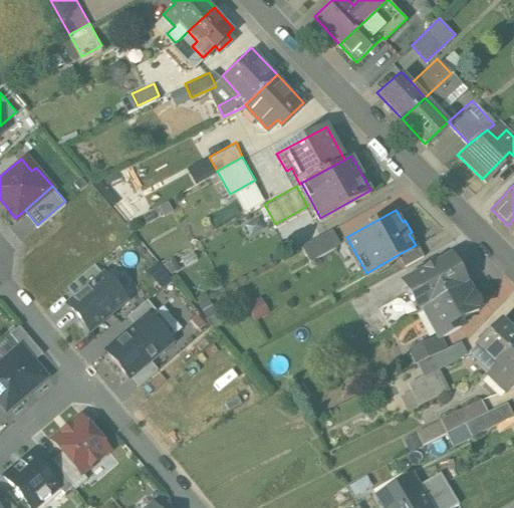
[(332,226),(300,243),(309,259),(341,241),(332,226)]
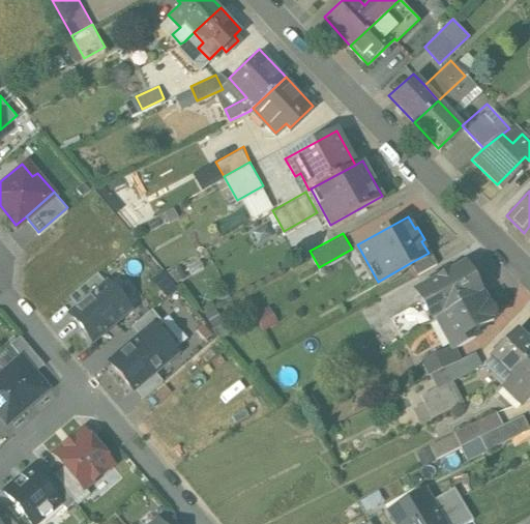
[(429,253),(410,263),(416,273),(438,261),(431,248),(427,250),(429,253)]
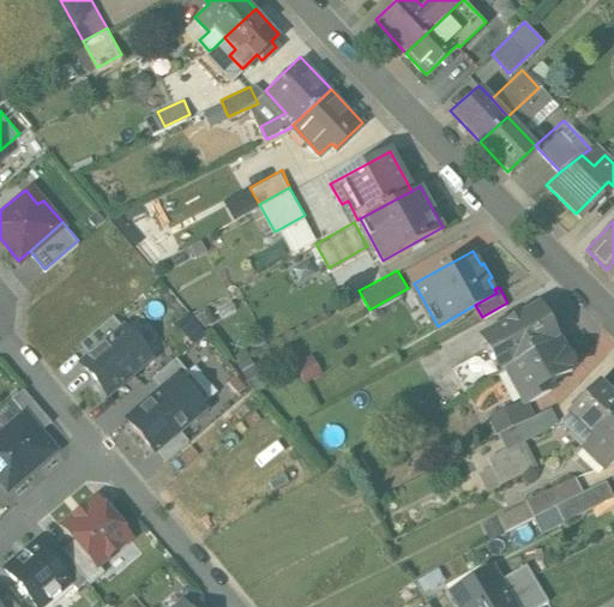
[(537,306),(485,335),(492,347),(504,368),(505,367),(555,340),(537,306)]
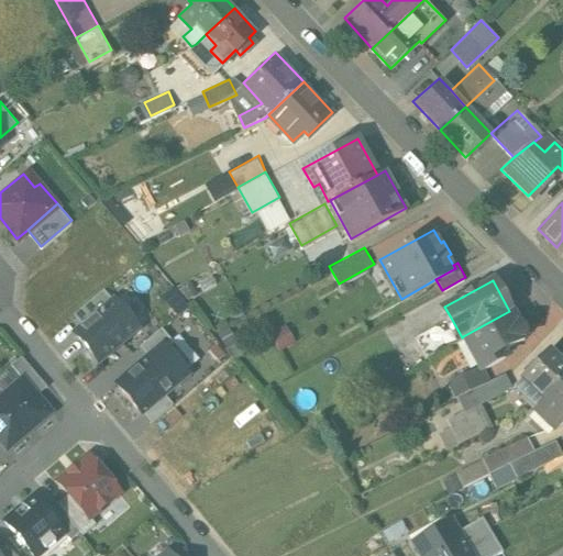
[(73,312),(81,323),(112,297),(103,287),(73,312)]
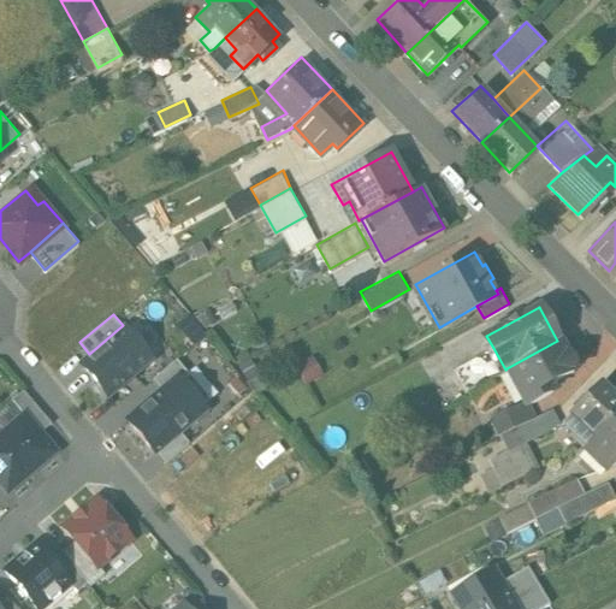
[(152,356),(125,324),(123,325),(89,354),(80,361),(107,394),(152,356)]
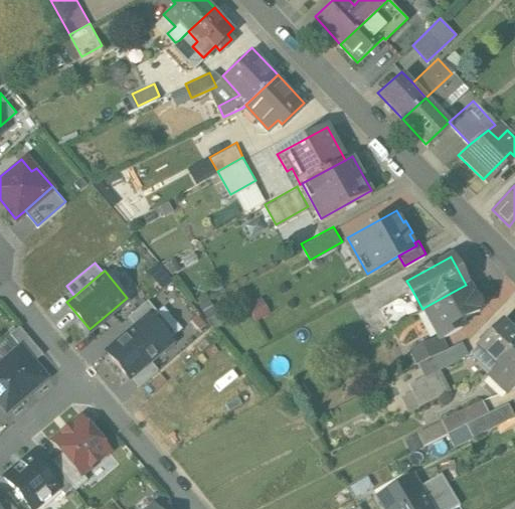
[(466,285),(423,308),(440,337),(461,325),(458,319),(479,307),(466,285)]
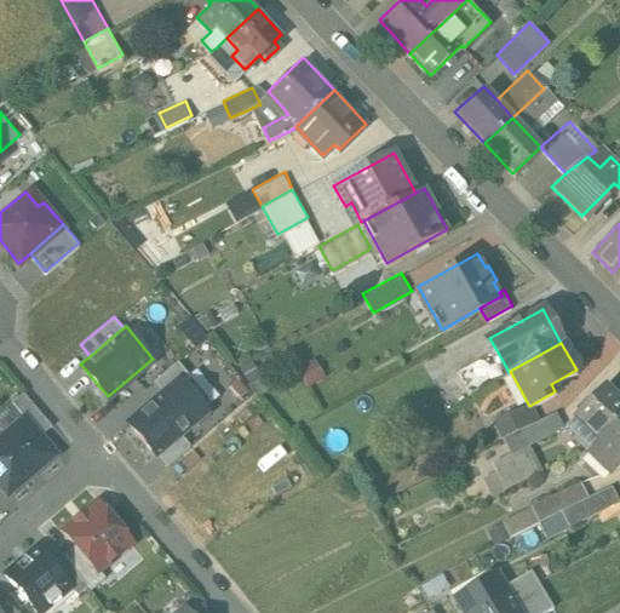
[(497,350),(457,371),(469,394),(509,372),(497,350)]
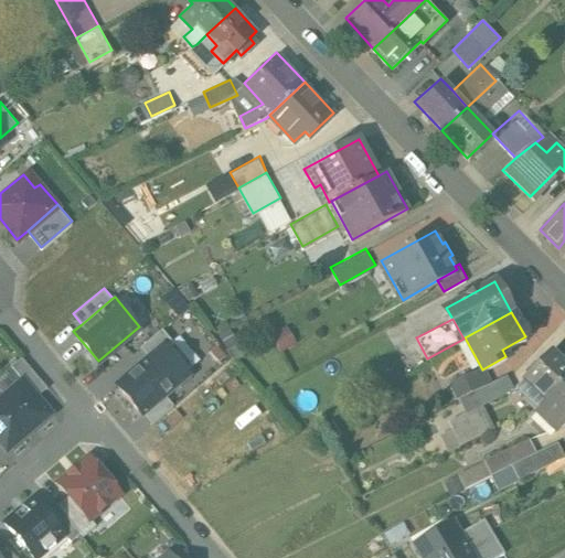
[(139,344),(148,355),(163,342),(166,344),(172,339),(161,325),(139,344)]
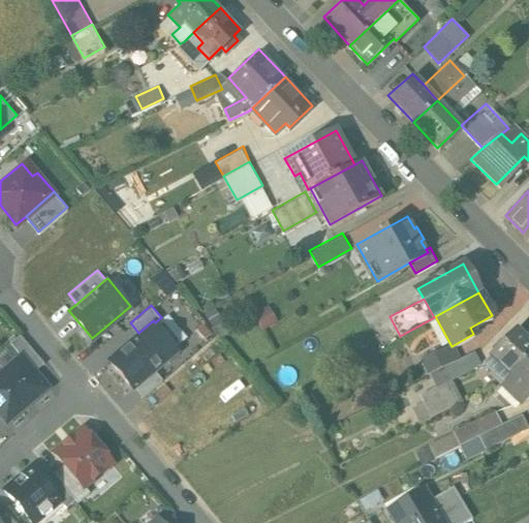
[(155,322),(153,320),(138,333),(109,358),(132,387),(133,386),(154,368),(177,349),(155,322)]
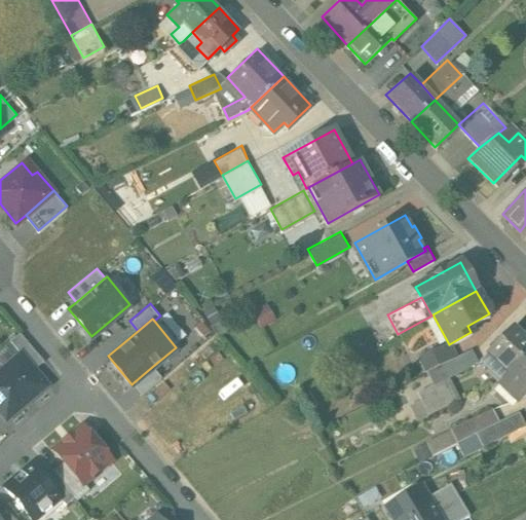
[(525,339),(512,326),(486,351),(495,361),(488,368),(499,378),(506,372),(525,351),(525,339)]
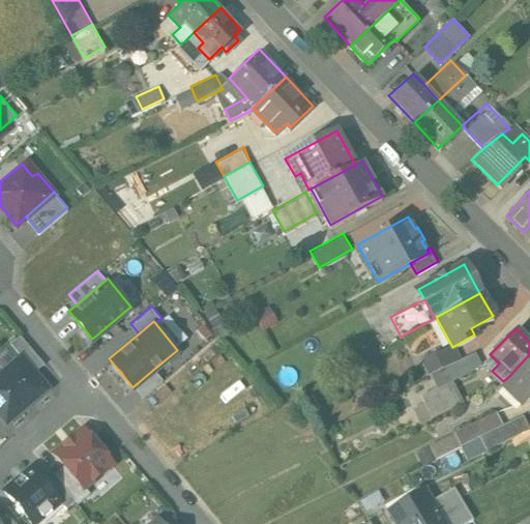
[(43,361),(20,333),(10,341),(21,353),(34,370),(43,361)]
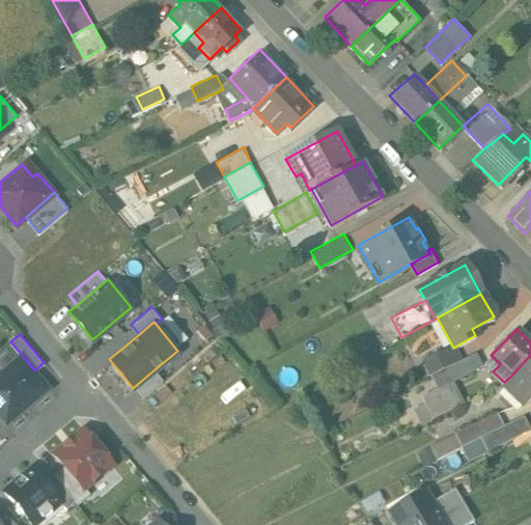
[(446,349),(424,360),(430,374),(452,362),(446,349)]
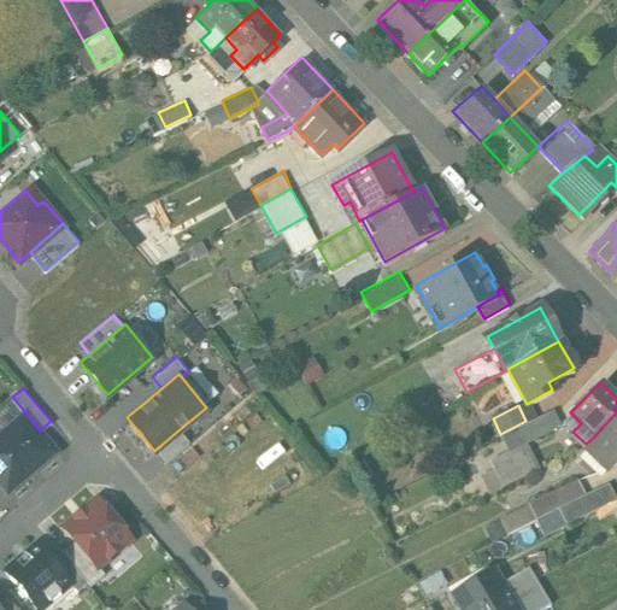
[(526,421),(500,434),(509,450),(557,426),(548,409),(526,421)]
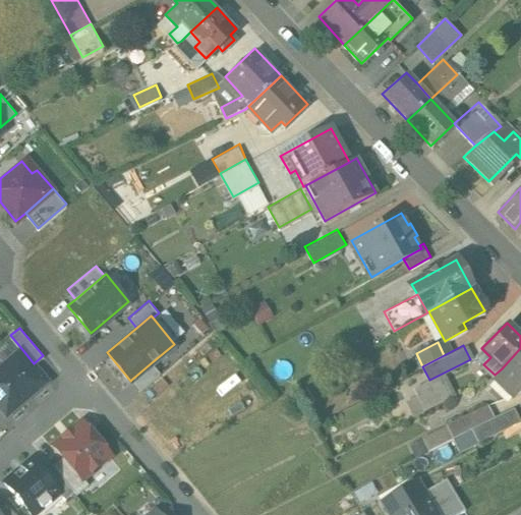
[(20,347),(0,364),(0,405),(6,413),(47,379),(34,363),(20,347)]
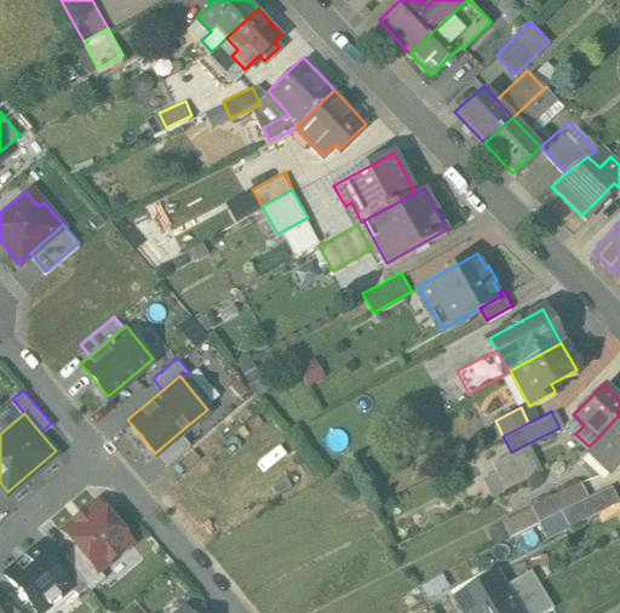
[(619,414),(597,439),(589,446),(612,470),(619,460),(619,414)]
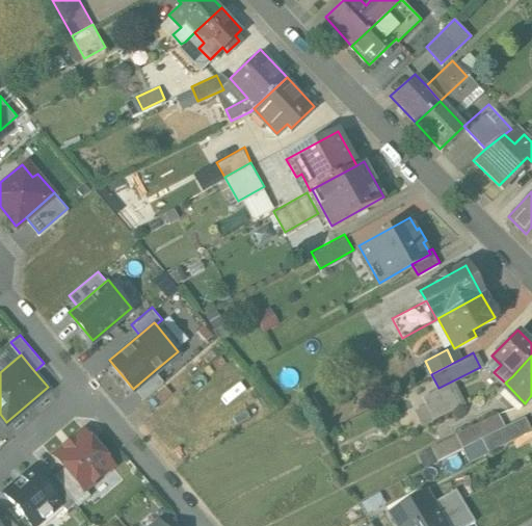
[(163,379),(155,370),(134,388),(142,397),(163,379)]
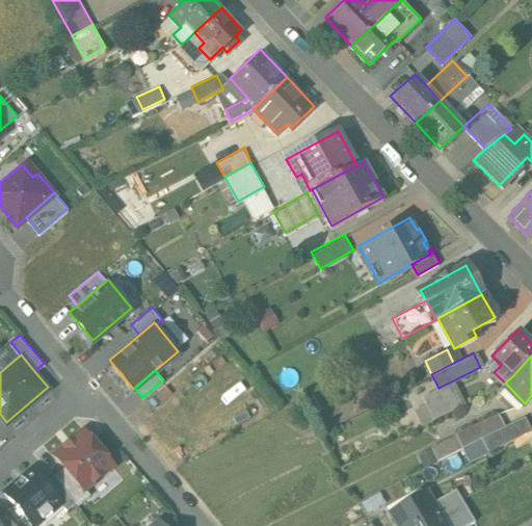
[(453,388),(427,400),(434,416),(460,402),(453,388)]
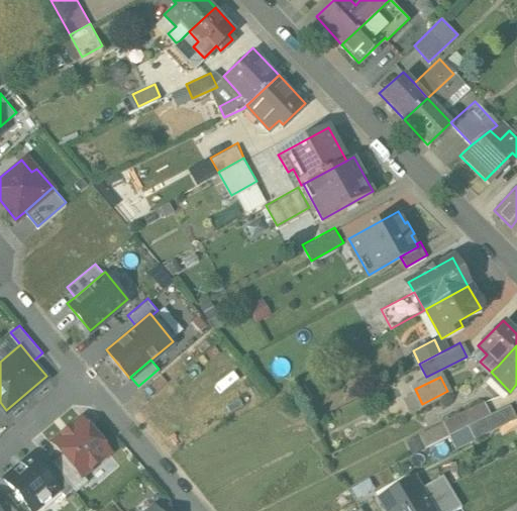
[(483,400),(442,420),(448,433),(490,413),(483,400)]
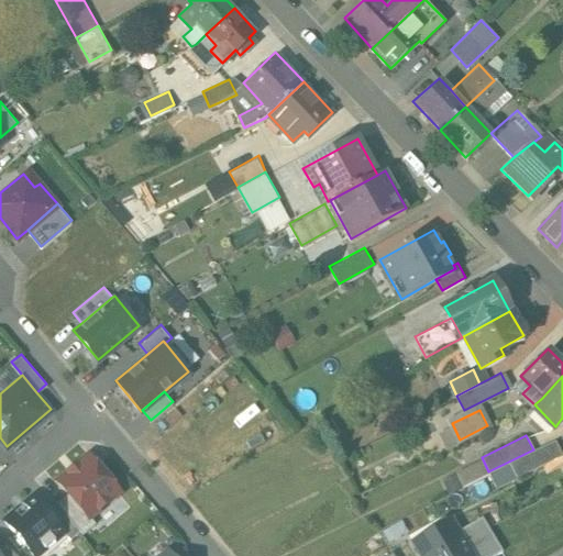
[(533,449),(488,471),(495,485),(561,452),(554,438),(533,449)]
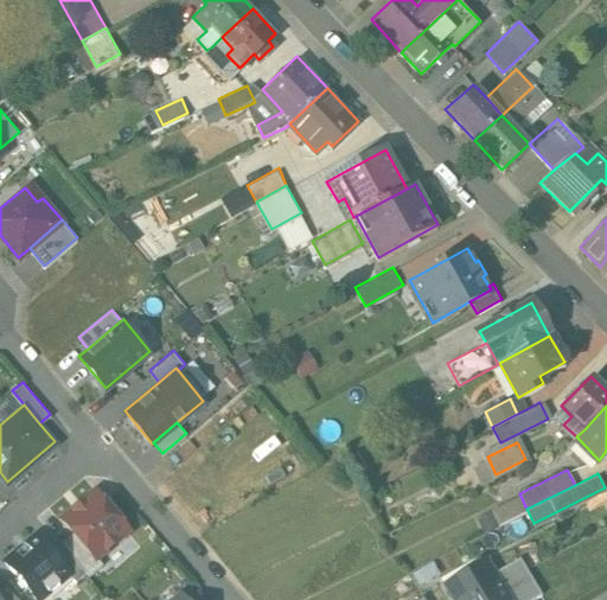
[(94,489),(62,516),(74,530),(95,556),(96,555),(128,528),(94,489)]
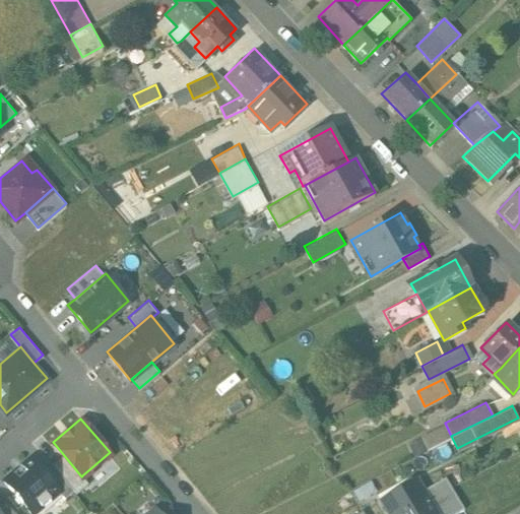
[(87,482),(82,475),(81,476),(63,454),(53,464),(73,489),(76,492),(87,482)]
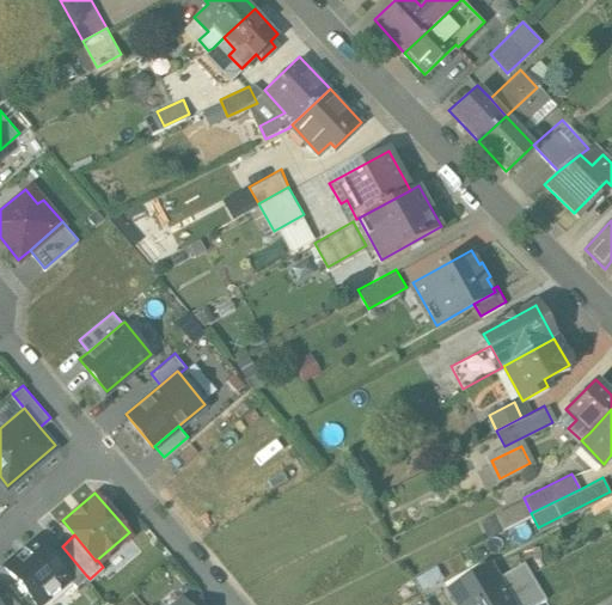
[(36,537),(5,563),(38,604),(69,578),(48,551),(36,537)]
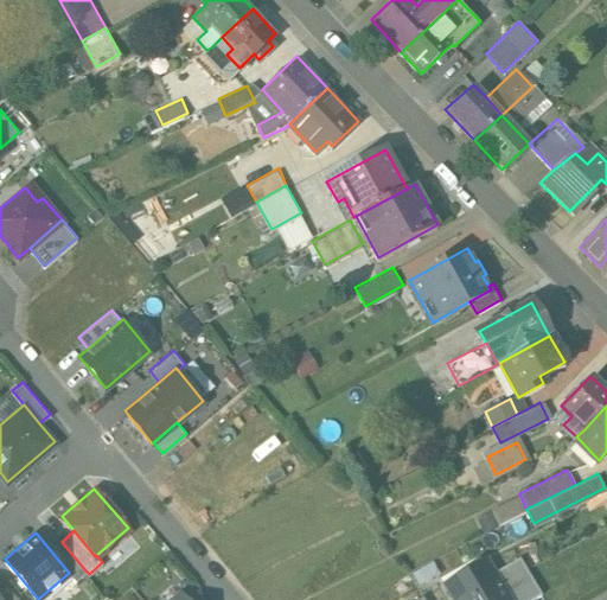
[(62,542),(58,537),(48,547),(69,573),(75,580),(85,570),(62,542)]
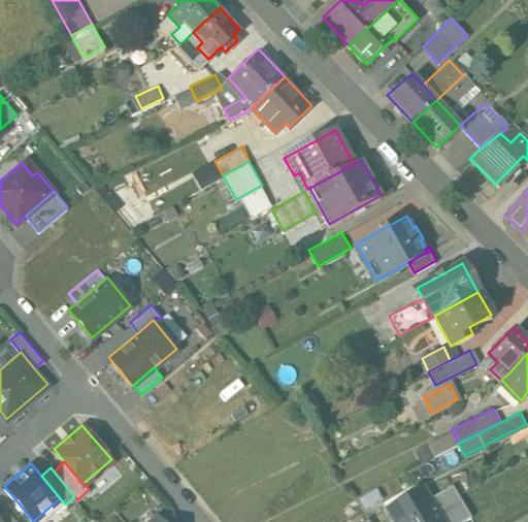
[(458,521),(471,515),(453,483),(429,496),(443,521),(458,521)]
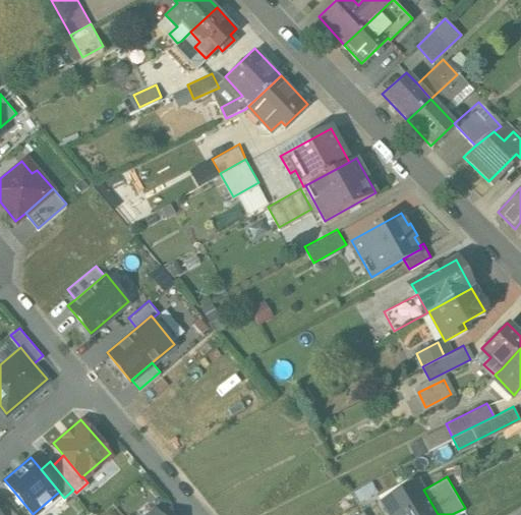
[(417,479),(382,500),(390,514),(438,514),(423,490),(417,479)]
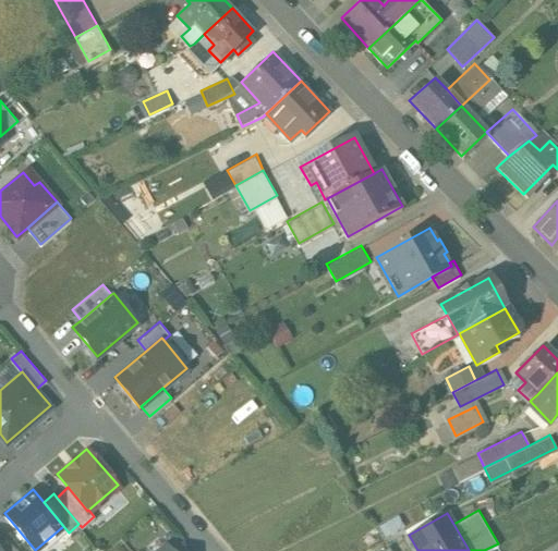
[(19,550),(4,535),(0,538),(0,548),(2,550),(19,550)]
